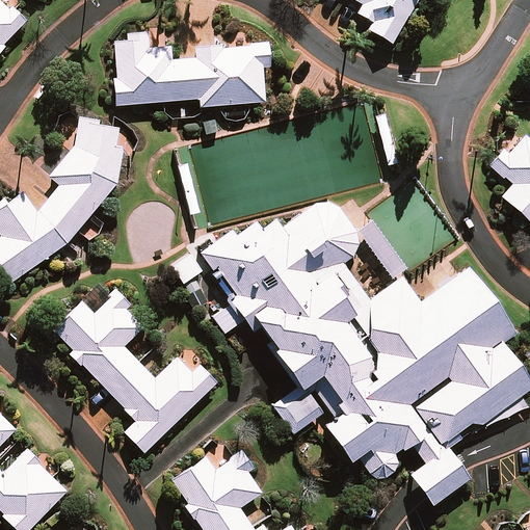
[(370,30),(395,44),(419,0),(354,0),(365,5),(360,15),(374,23),(370,30)]
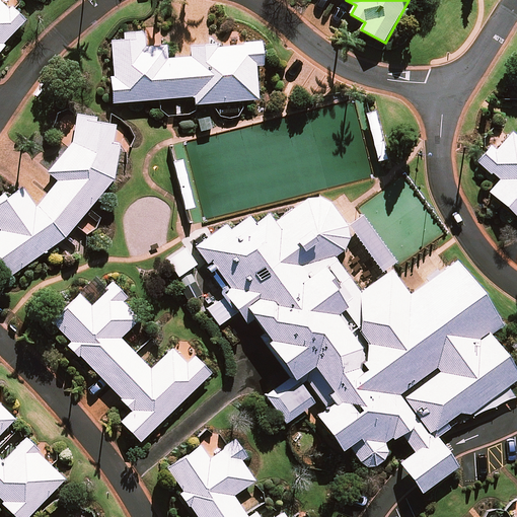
[(0,51),(6,46),(3,43),(24,20),(11,8),(8,11),(0,3),(0,51)]
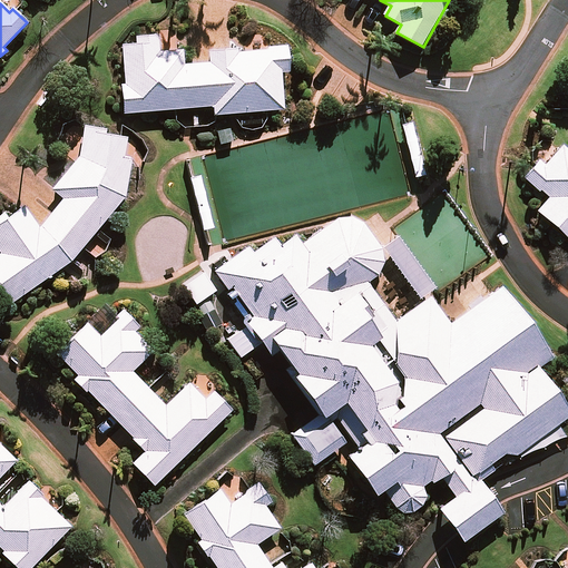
[(121,48),(127,113),(215,106),(215,115),(284,109),(282,74),(289,74),(287,51),(240,55),(238,51),(211,54),(212,65),(185,67),(184,54),(162,56),(160,37),(137,39),(138,47),(121,48)]
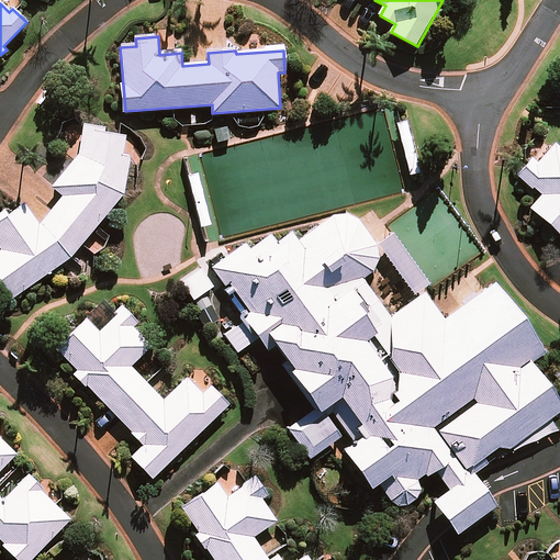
[(121,194),(127,159),(120,157),(124,136),(103,132),(104,127),(85,125),(79,155),(54,188),(69,198),(45,227),(25,208),(10,217),(6,214),(0,217),(0,242),(8,250),(0,256),(0,276),(15,297),(70,257),(121,194)]
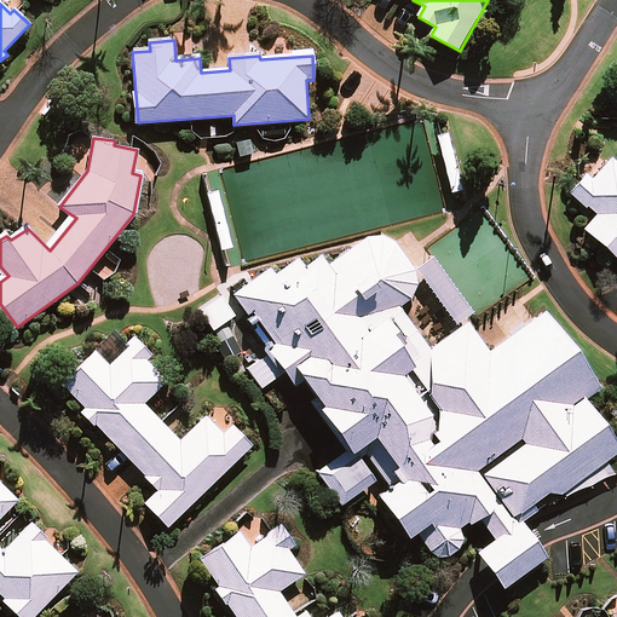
[(616,163),(613,161),(593,183),(587,177),(572,194),(600,219),(589,230),(616,255),(616,163)]
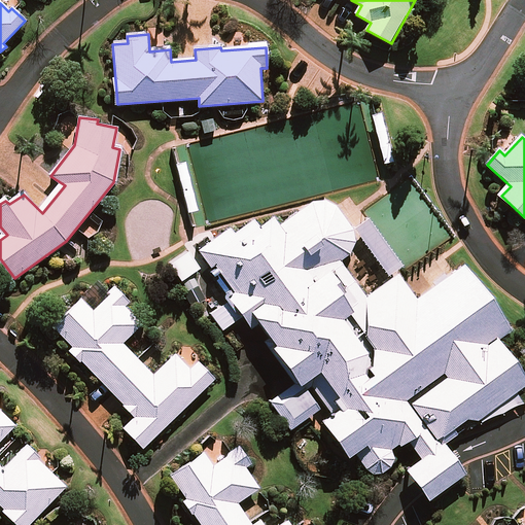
[(230,229),(202,249),(235,293),(231,296),(252,326),(257,323),(303,384),(320,372),(343,403),(322,418),(349,454),(365,442),(375,454),(405,432),(423,458),(405,471),(418,490),(426,501),(464,474),(455,462),(443,445),(524,385),(524,381),(496,344),(510,334),(462,271),(419,303),(400,276),(368,301),(302,212),(280,229),(274,220),(260,230),(254,222),(235,237),(230,229)]
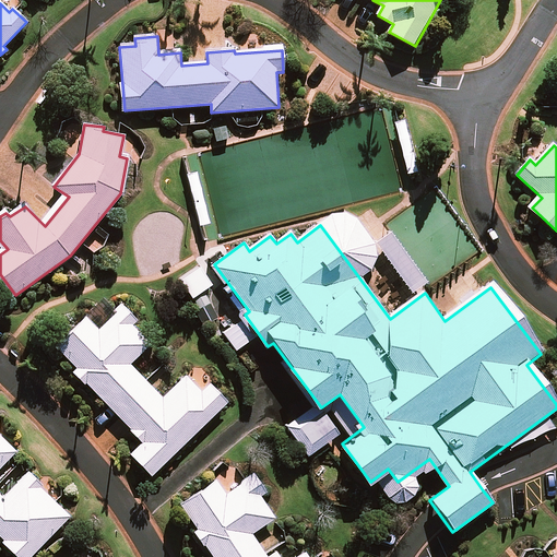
[(133,455),(154,476),(230,402),(213,386),(204,394),(184,372),(161,395),(128,364),(149,343),(132,327),(137,322),(121,307),(97,331),(85,319),(56,348),(75,367),(74,368),(138,434),(129,442),(138,451),(133,455)]
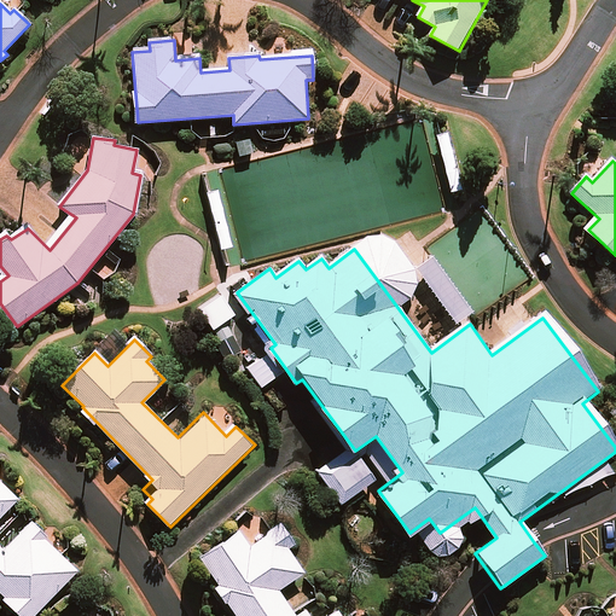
[(0,484),(0,588),(7,597),(5,599),(22,615),(33,615),(76,574),(45,544),(48,540),(32,524),(3,552),(0,548),(0,517),(16,501),(0,484)]
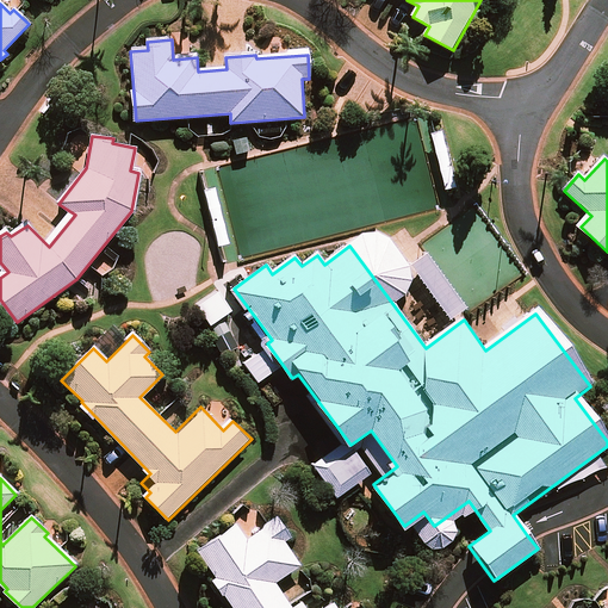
[(332,607),(330,605),(326,607),(291,607),(274,583),(301,565),(286,544),(292,540),(279,521),(247,543),(237,527),(200,552),(216,576),(215,577),(235,607),(332,607)]
